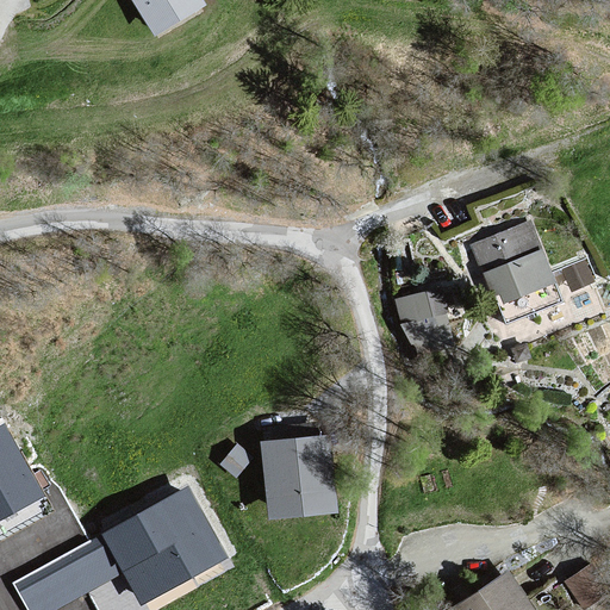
[(205,0),(135,0),(147,19),(163,33),(211,8),(205,0)]
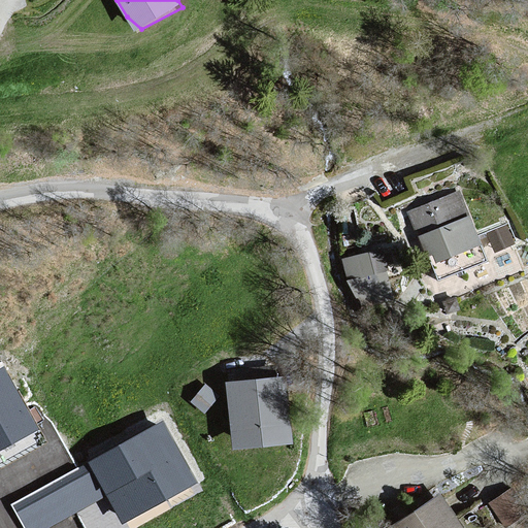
[(435,258),(441,262),(483,246),(469,219),(466,221),(461,196),(407,211),(416,240),(428,259),(435,258)]
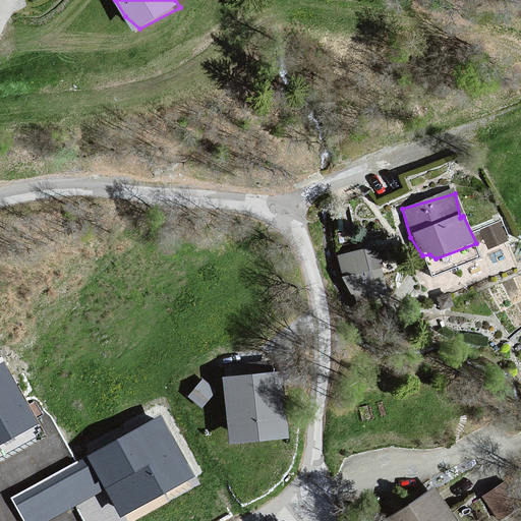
[(379,248),(335,257),(351,294),(362,303),(390,299),(379,248)]
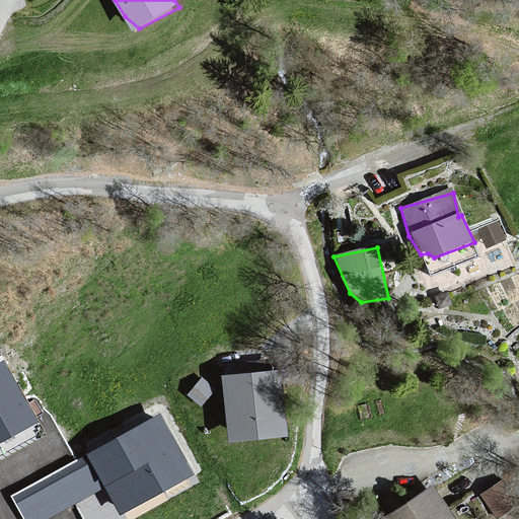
[(3,361),(0,362),(0,442),(36,423),(3,361)]
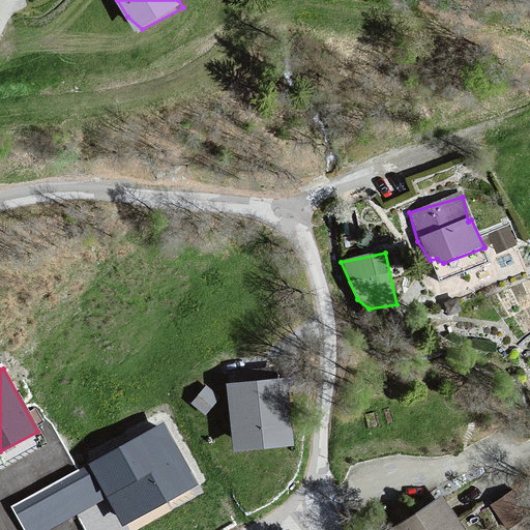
[(290,381),(228,385),(233,453),(294,448),(290,381)]
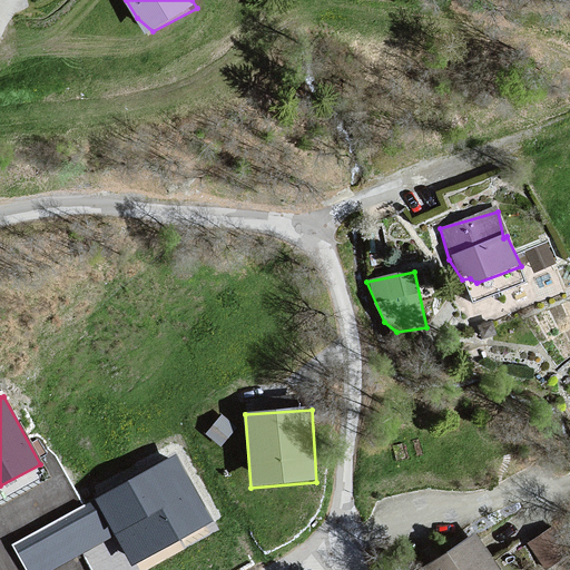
[(176,454),(95,500),(13,544),(28,569),(46,569),(116,531),(134,562),(212,520),(176,454)]
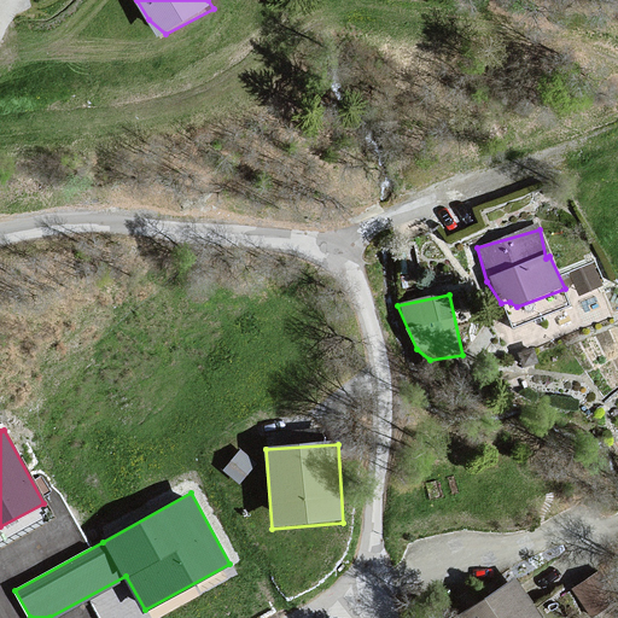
[(596,570),(573,578),(587,608),(608,599),(596,570)]
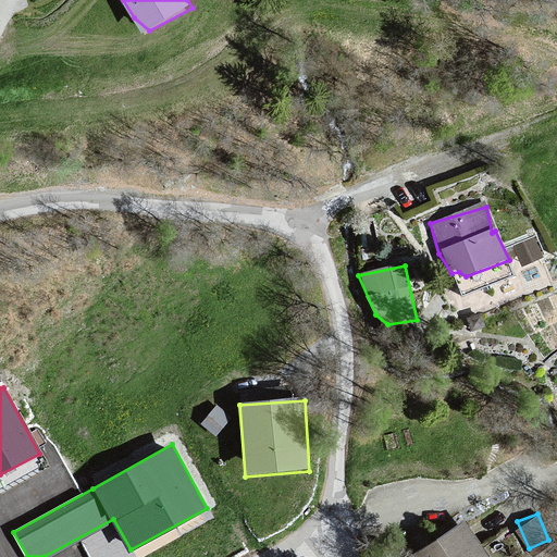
[(486,556),(466,523),(438,541),(412,556),(486,556)]
